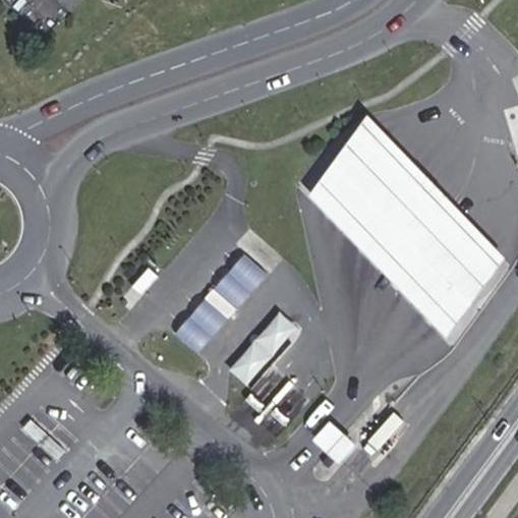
[(452,343),(510,263),(366,116),(308,195),(452,343)]
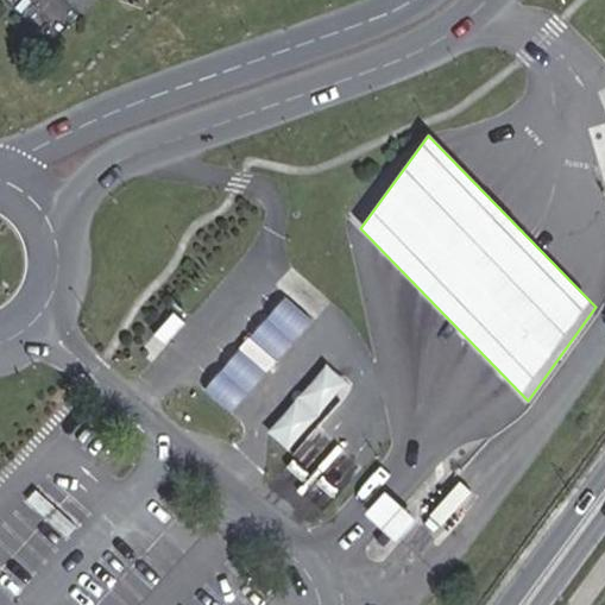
[(271,365),(307,323),(281,301),(245,342),(271,365)]
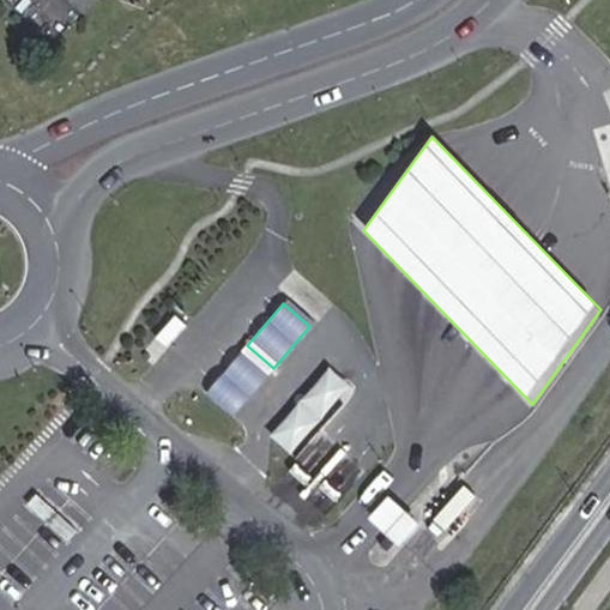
[(265,379),(273,368),(247,345),(237,356),(265,379)]
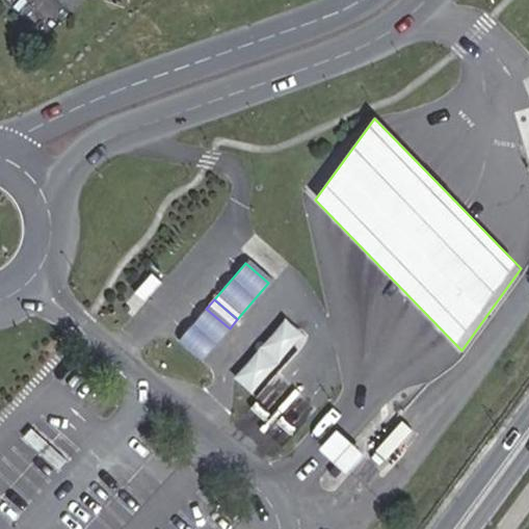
[(175,345),(197,364),(230,328),(206,309),(175,345)]
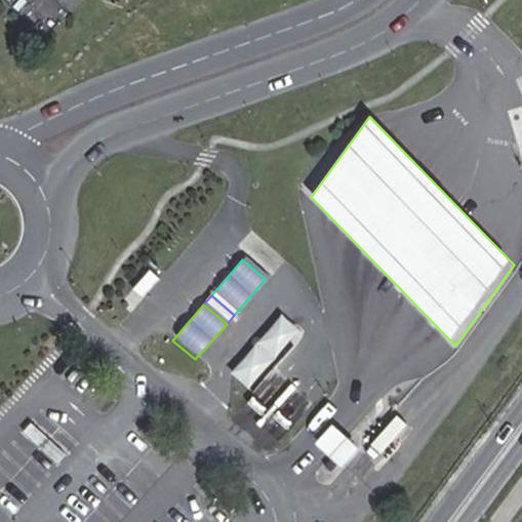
[(279,315),(229,373),(246,389),(296,330),(279,315)]
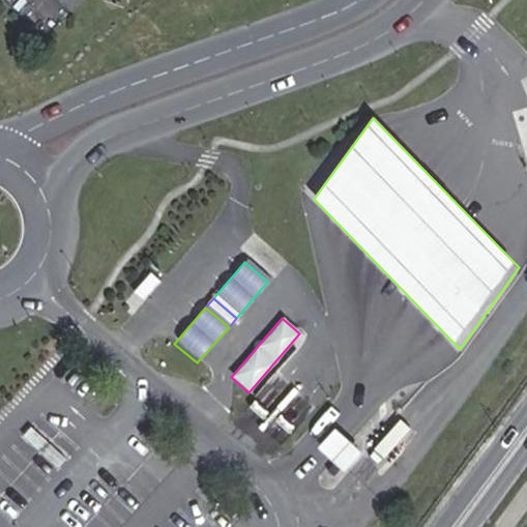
[(57,468),(65,459),(32,429),(24,438),(57,468)]
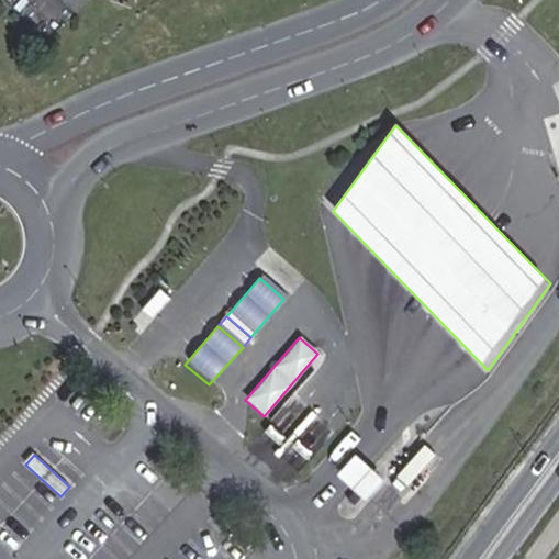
[(364,499),(381,479),(353,457),(336,477),(364,499)]
